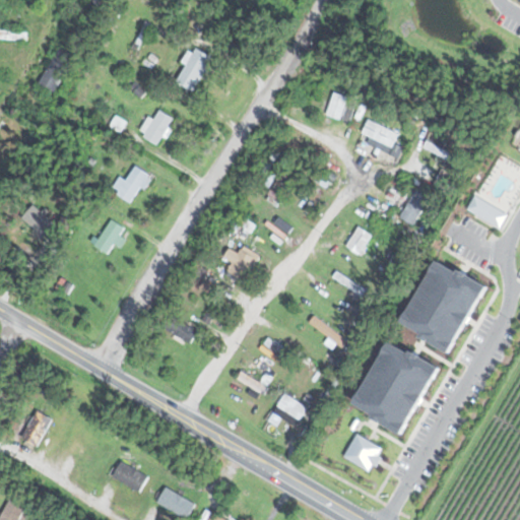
[(27,31),(0,30),(0,40),(27,40),(27,31)]
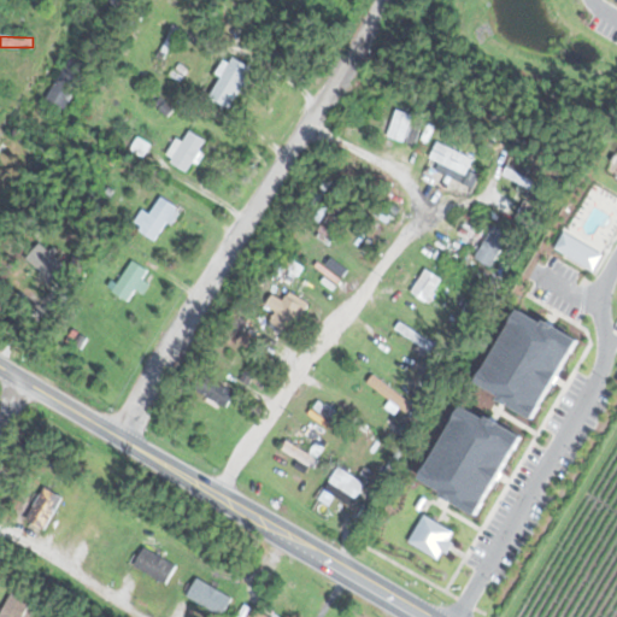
[(89,68),(71,57),(46,98),(64,110),(89,68)]
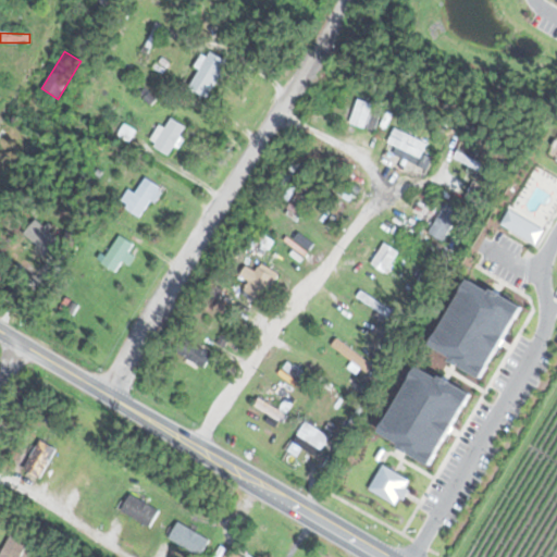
[(189,85),(208,99),(232,65),(214,52),(189,85)]
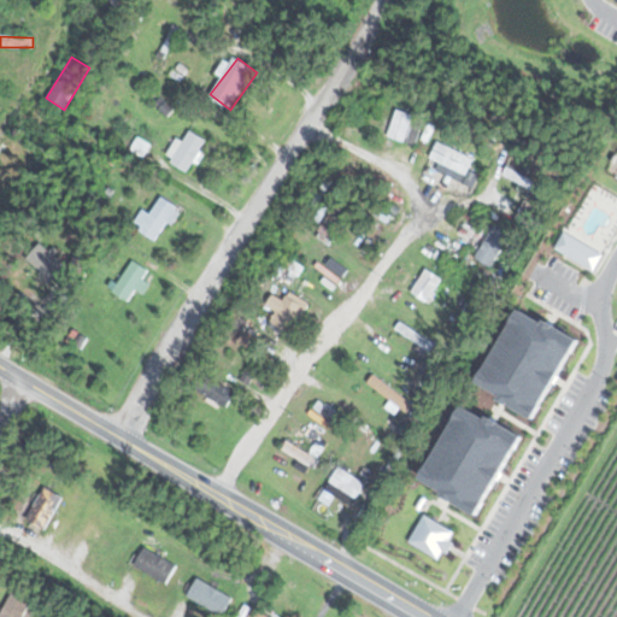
[(388,136),(405,142),(415,116),(398,110),(388,136)]
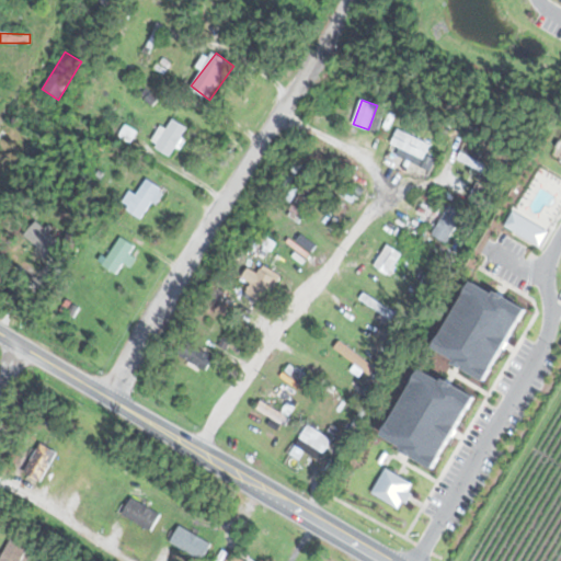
[(170,157),(189,128),(173,118),(153,146),(170,157)]
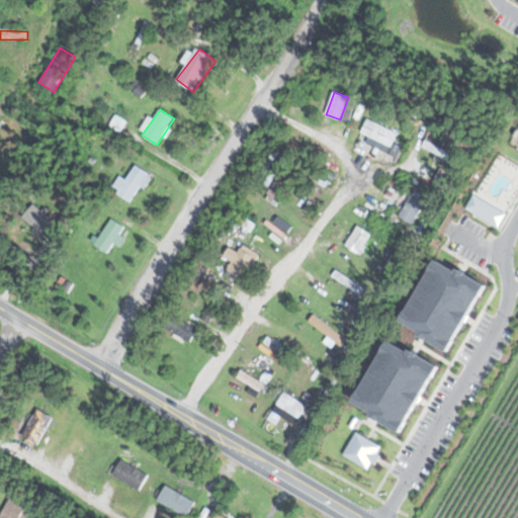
[(399,131),(365,120),(361,136),(393,146),(399,131)]
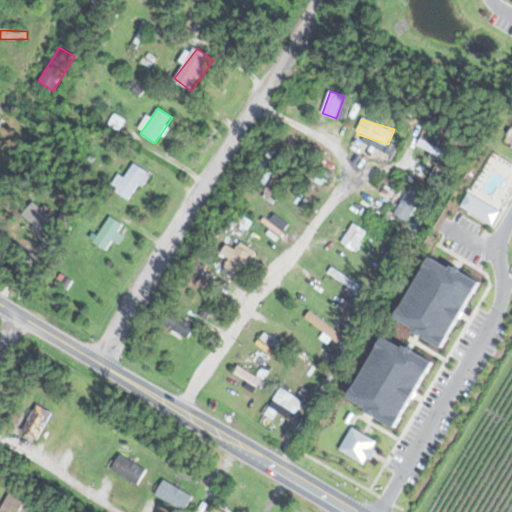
[(510,173),(491,160),(480,177),(499,190),(510,173)]
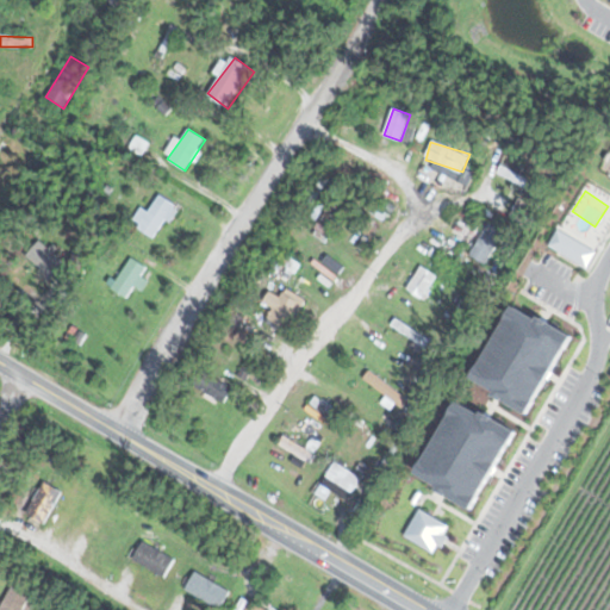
[(142,207),(131,223),(154,238),(176,205),(160,194),(148,212),(142,207)]
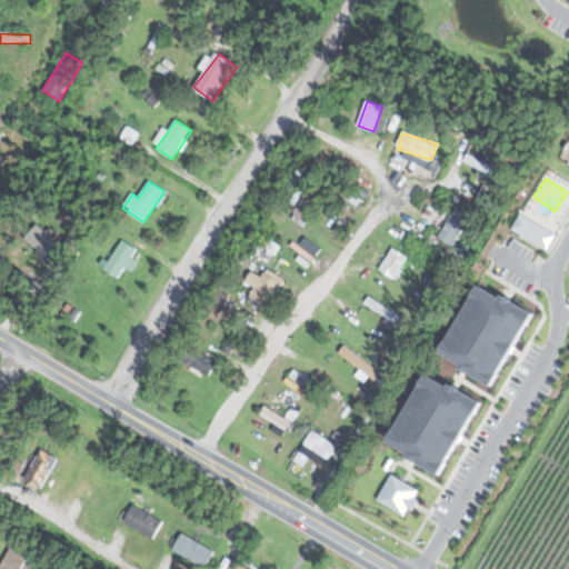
[(293,211),(306,220),(322,198),(310,189),(293,211)]
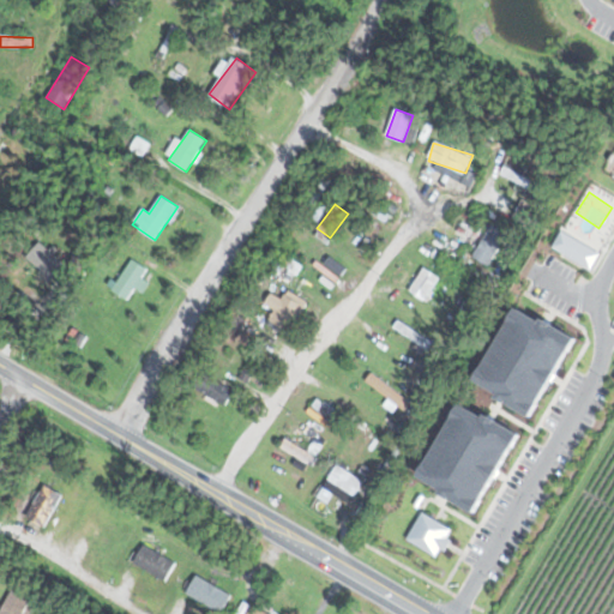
[(509,235),(493,226),(473,257),(488,268),(509,235)]
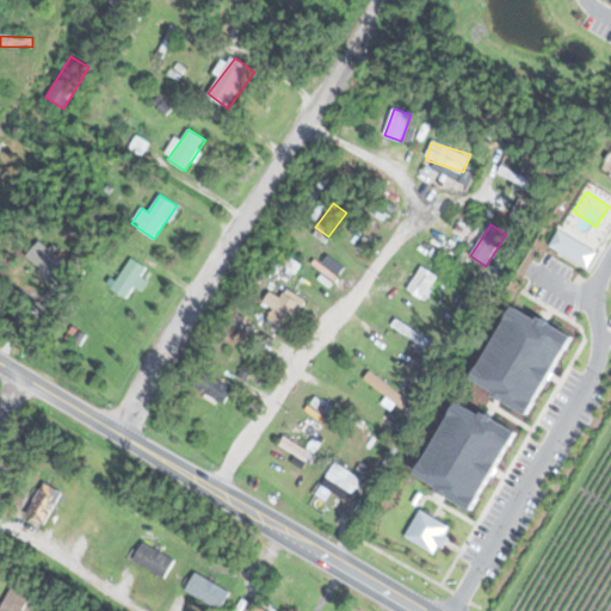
[(67,267),(53,247),(34,261),(48,281),(67,267)]
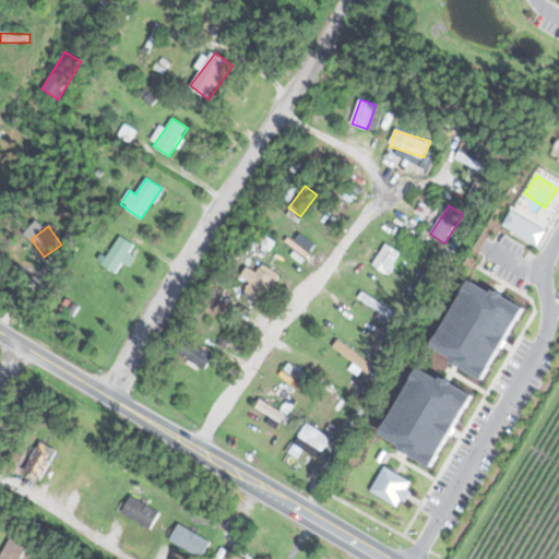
[(138,259),(129,252),(134,247),(122,237),(102,262),(115,273),(125,262),(130,268),(138,259)]
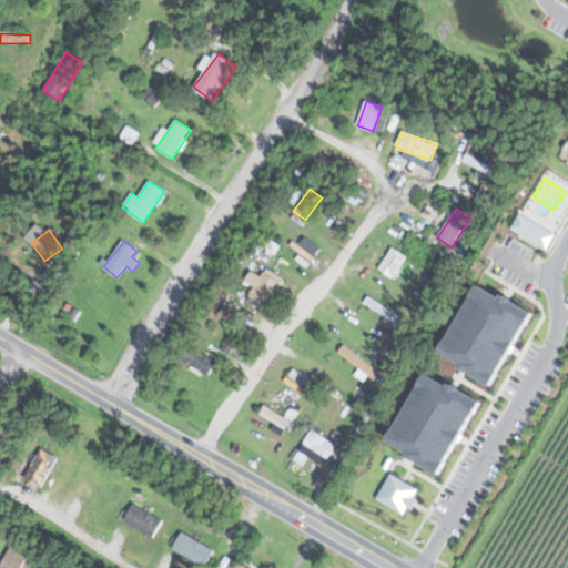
[(392,280),(407,259),(394,249),(378,270),(392,280)]
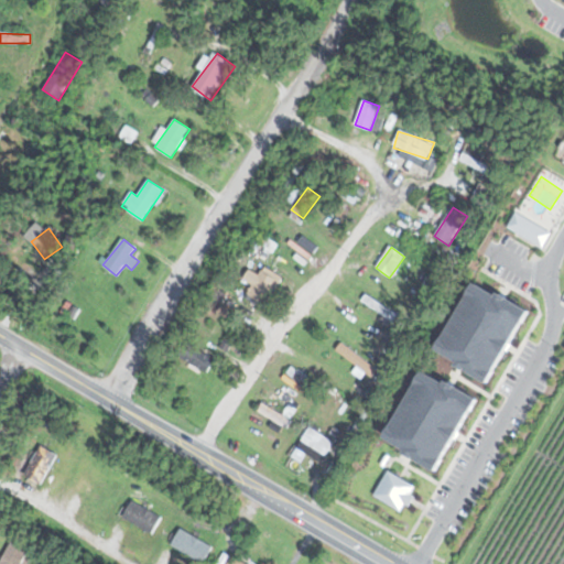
[(283,280),(267,268),(246,296),(262,308),(283,280)]
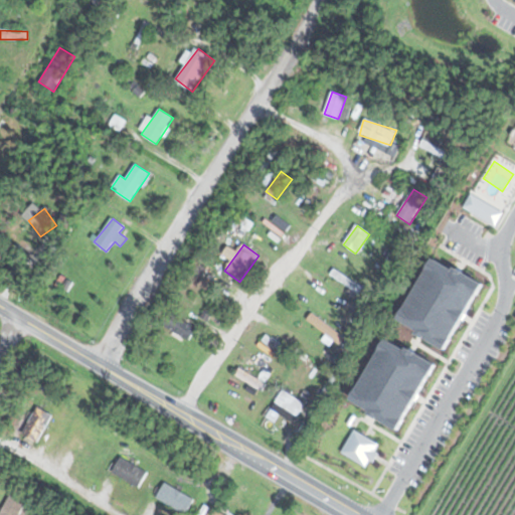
[(344,419),(327,449),(359,468),(476,283),(411,253),(333,395),(344,419)]
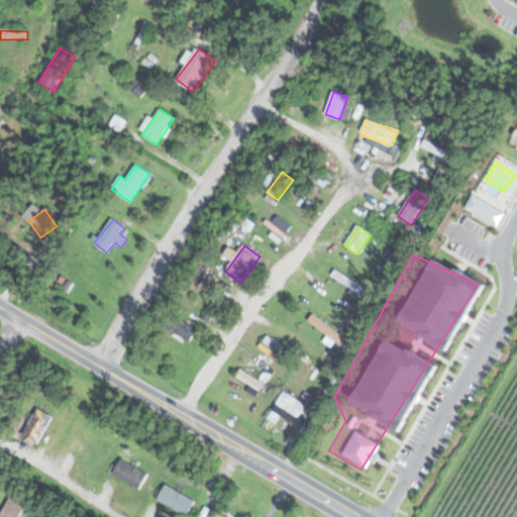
[(332,277),(360,295),(364,290),(336,271),(332,277)]
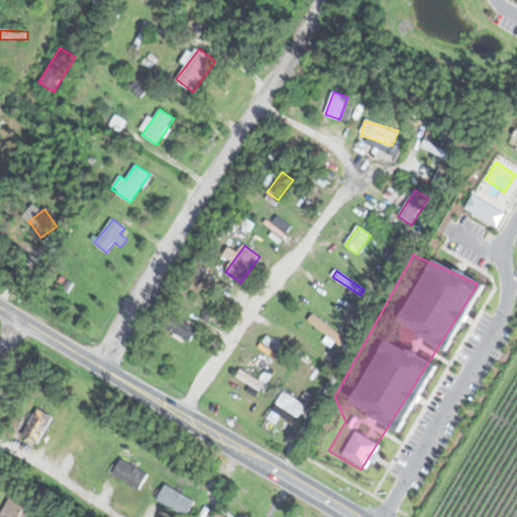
[(189,342),(197,329),(173,314),(165,327),(189,342)]
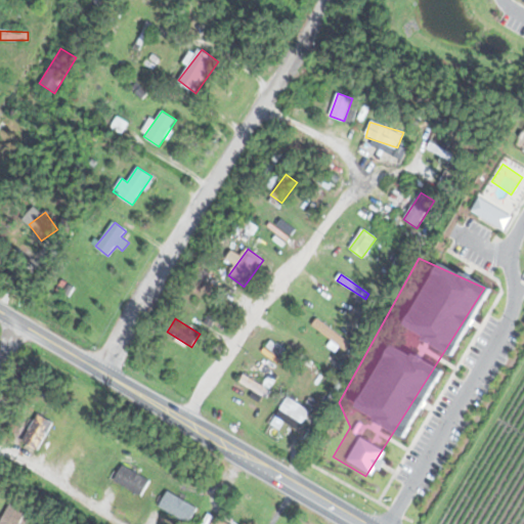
[(344,357),(353,344),(317,320),(312,328),(335,343),(332,348),(344,357)]
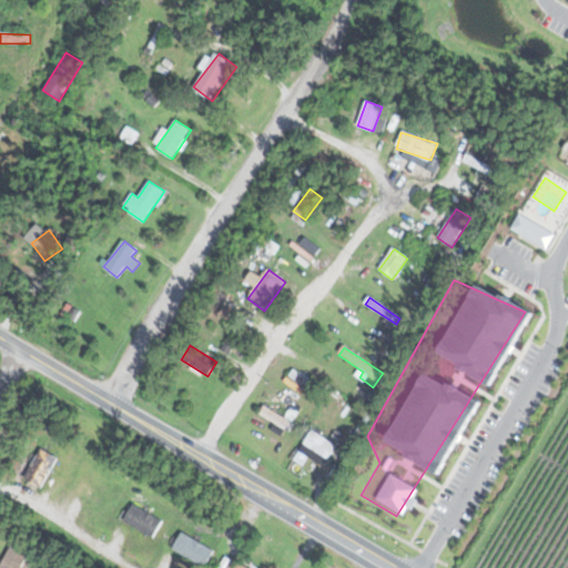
[(261,415),(288,432),(294,424),(265,407),(261,415)]
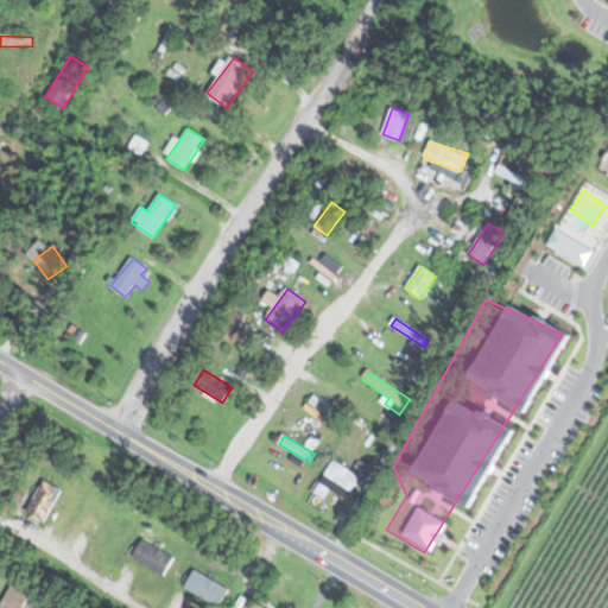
[(325,477),(352,493),(361,477),(334,462),(325,477)]
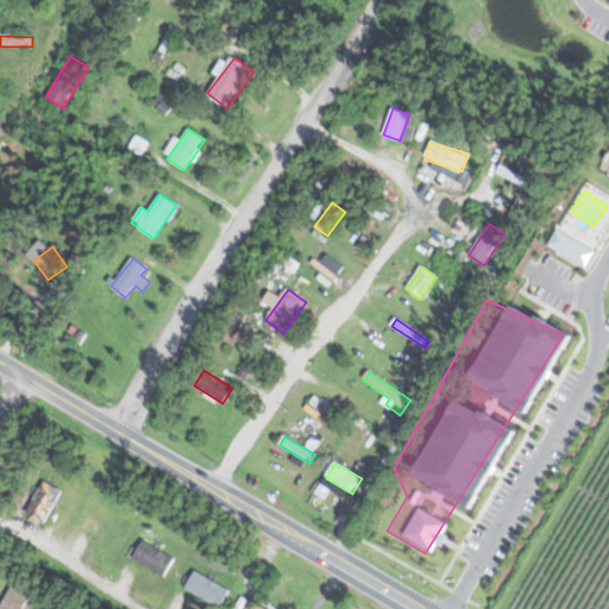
[(44,525),(63,493),(45,482),(25,514),(44,525)]
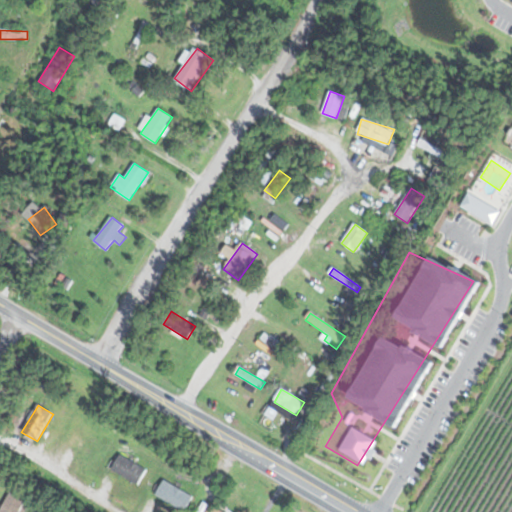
[(140,484),(148,468),(119,454),(112,470),(140,484)]
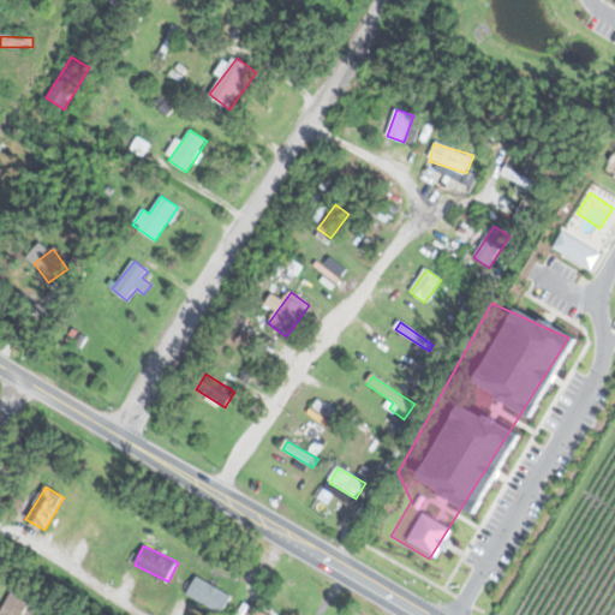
[(232,596),(198,575),(187,592),(221,614),(232,596)]
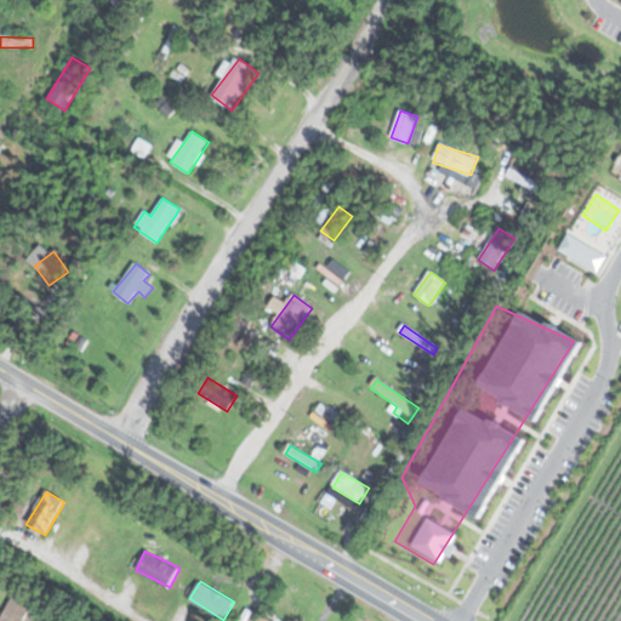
[(0,616),(0,620),(21,620),(35,603),(18,591),(0,616)]
